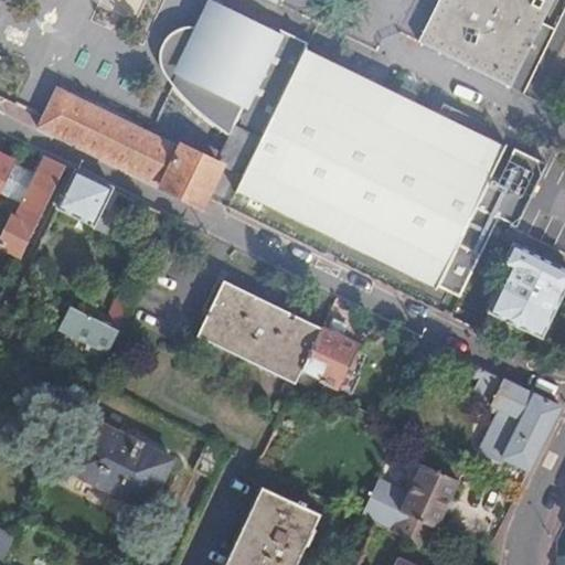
[(242,109),(276,31),(203,0),(196,0),(164,75),(228,102),(220,121),(224,124),(232,106),(242,109)]
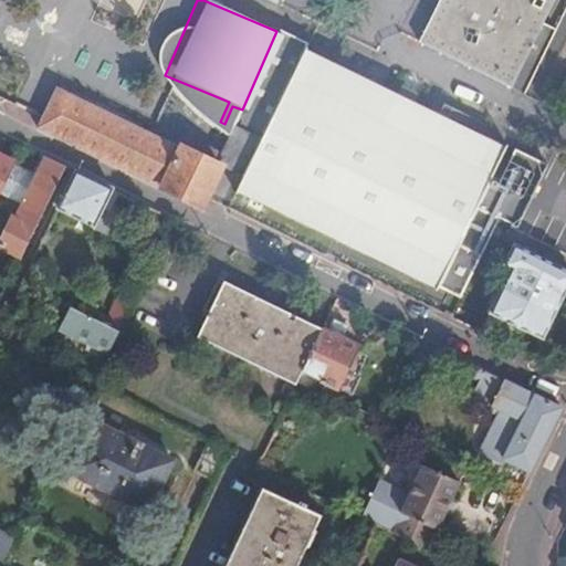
[(419,0),(418,0),(405,32),(415,37),(429,4),(419,0)]
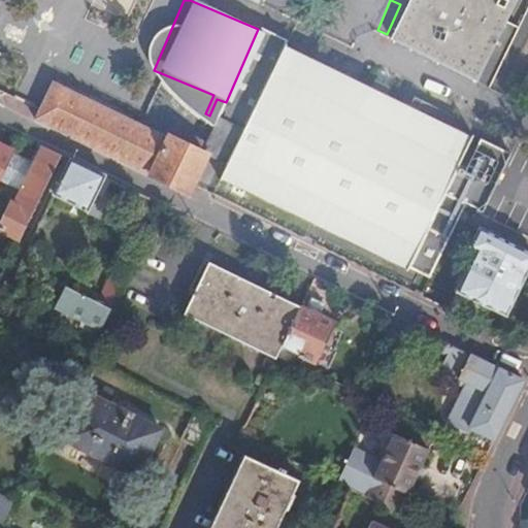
[(447,64),(480,0),(411,0),(393,38),(447,64)]
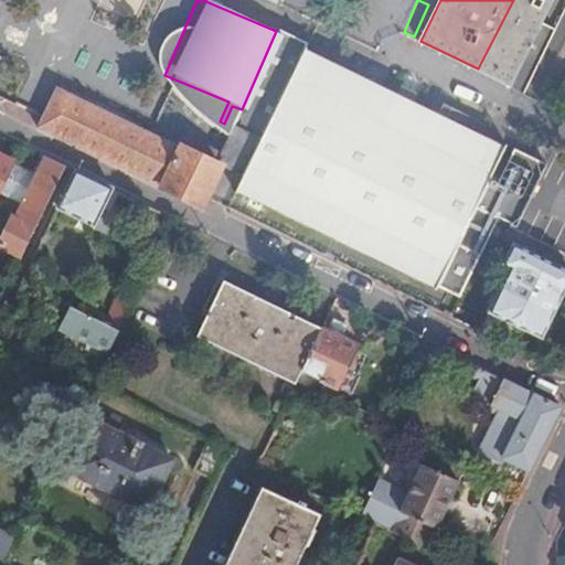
[(513,0),(478,68),(513,86),(555,0),(513,0)]
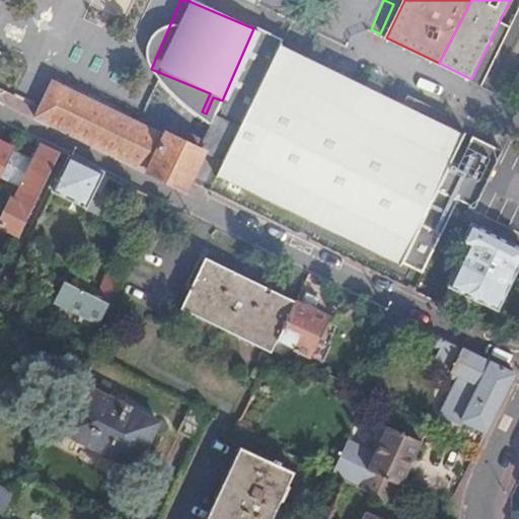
[(464,136),(281,44),(217,174),(400,266),(420,226),(440,236),(457,202),(475,211),(503,154),(471,138),(454,172),(448,169),(464,136)]
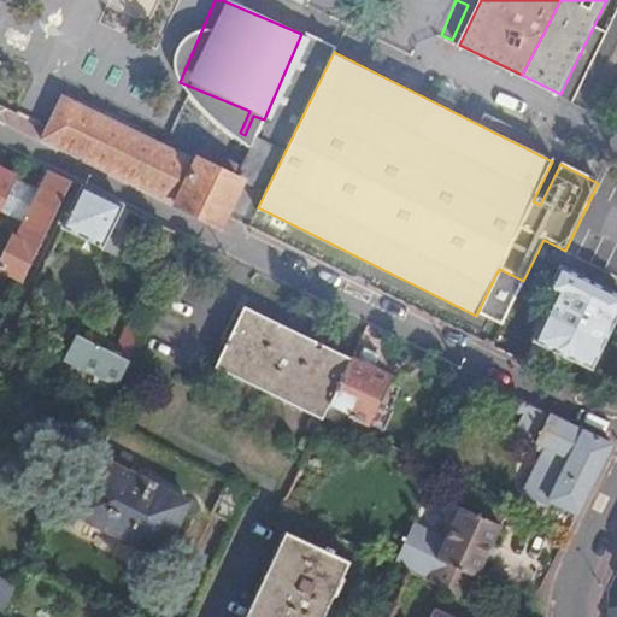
[(63,97),(41,139),(115,175),(218,225),(239,181),(199,162),(198,163),(63,97)]
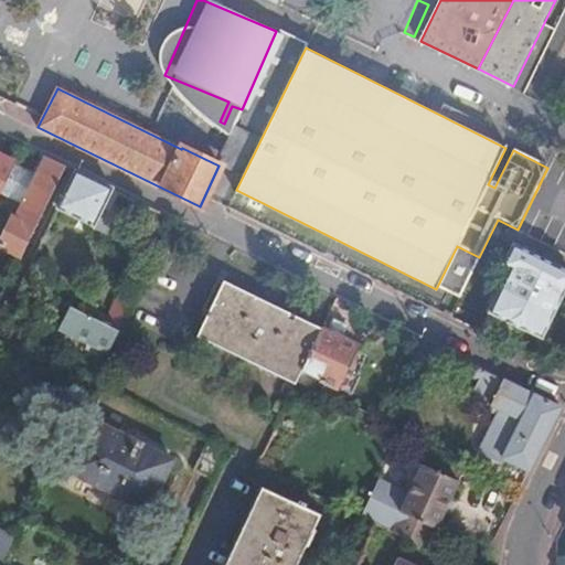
[(65,164),(45,156),(14,219),(12,216),(0,241),(0,244),(22,255),(65,164)]
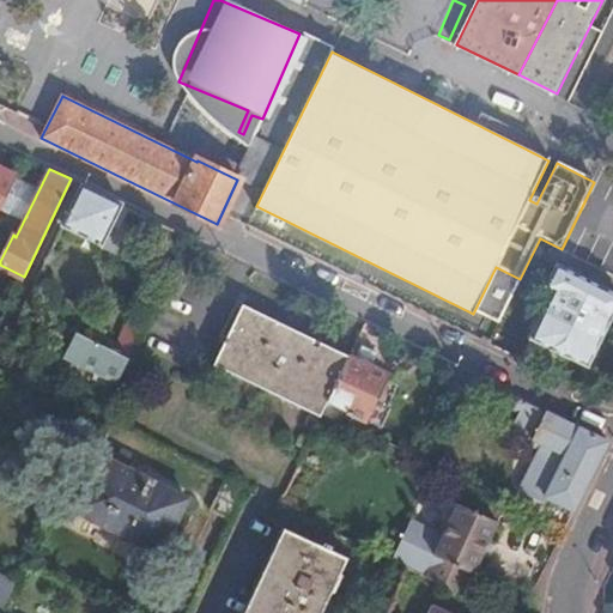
[(0,199),(12,176),(0,169),(0,199)]
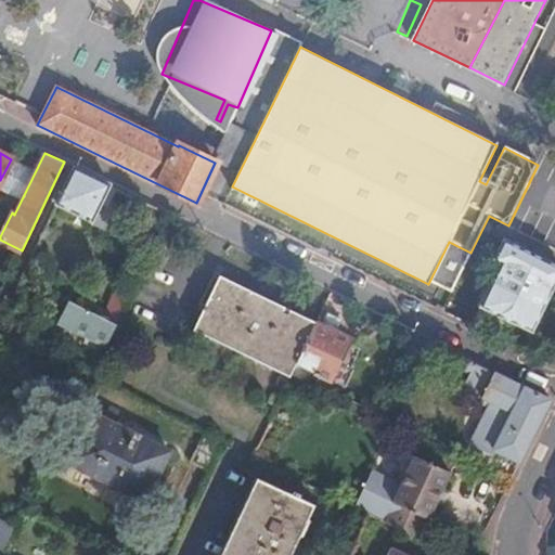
[(76,167),(57,204),(92,222),(111,184),(76,167)]
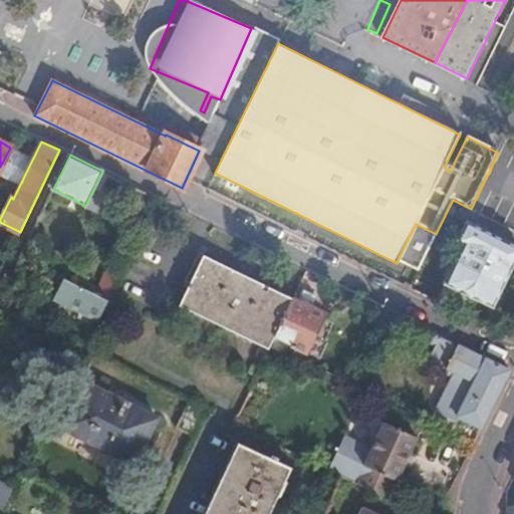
[(513,260),(513,245),(467,223),(459,240),(465,243),(446,283),(492,306),(513,260)]
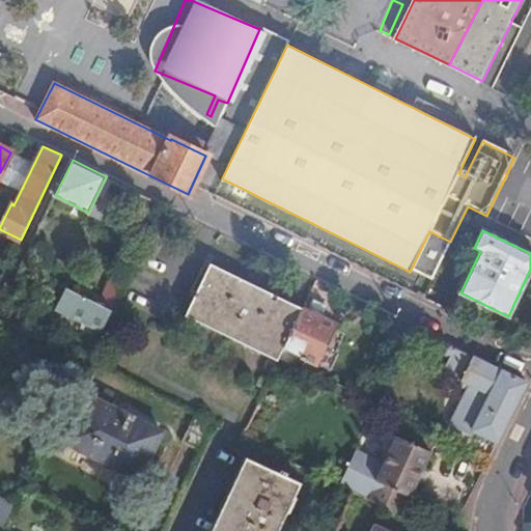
[(285,345),(304,309),(212,263),(186,315),(278,361),(280,356),(285,345)]
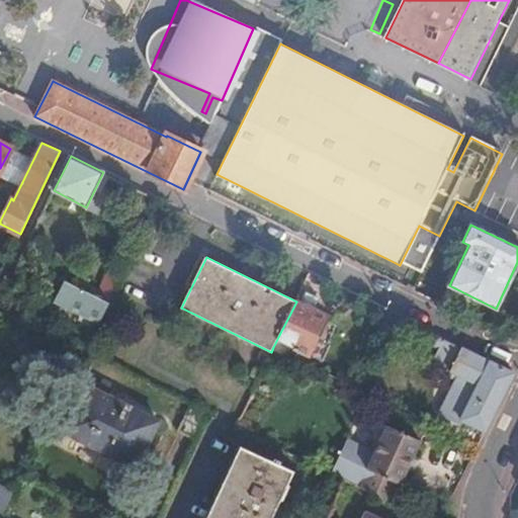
[(90,325),(96,328),(108,303),(65,281),(55,301),(93,321),(90,325)]
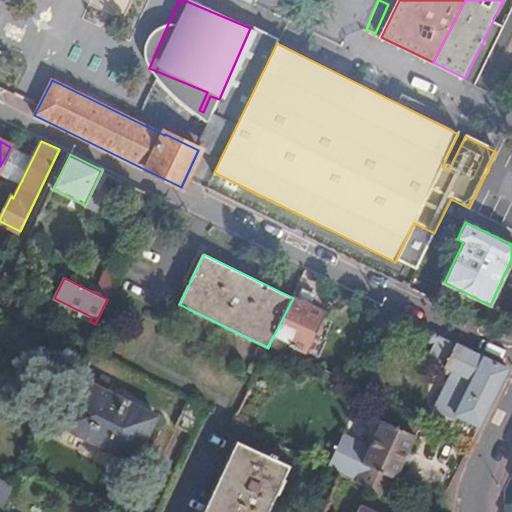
[(324,313),(293,298),(275,333),(306,349),(324,313)]
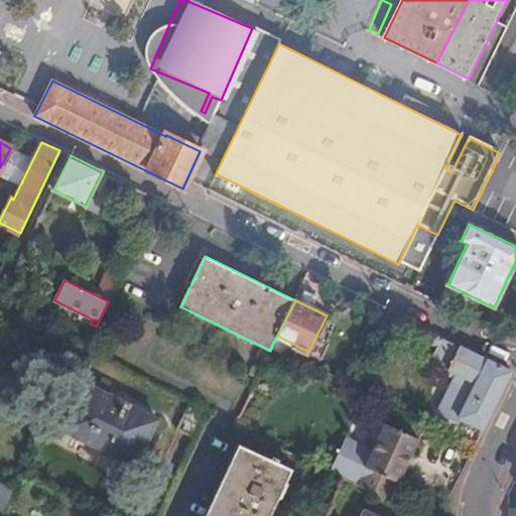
[(459,418),(482,429),(511,371),(430,332),(425,340),(436,345),(432,352),(444,357),(440,364),(449,369),(447,373),(455,377),(436,412),(456,422),(459,418)]
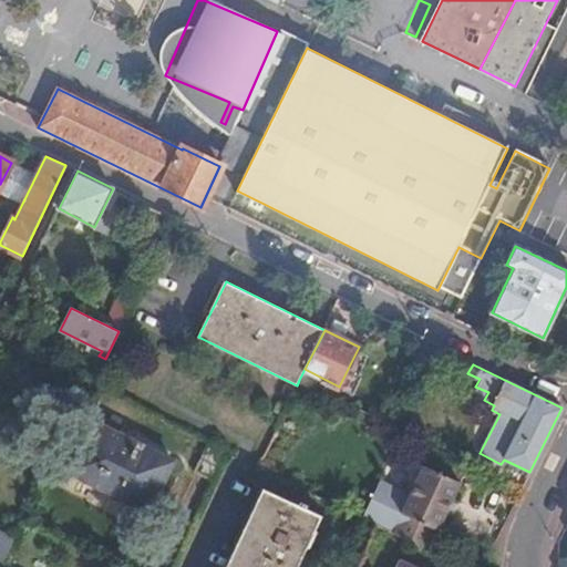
[(92,384),(86,395),(106,405),(112,394),(92,384)]
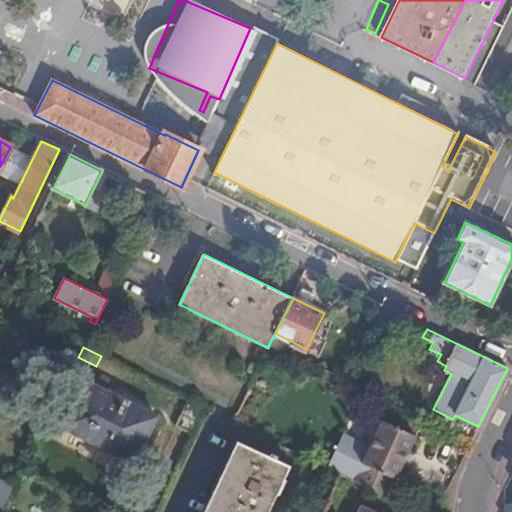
[(154,419),(83,383),(61,427),(133,463),(154,419)]
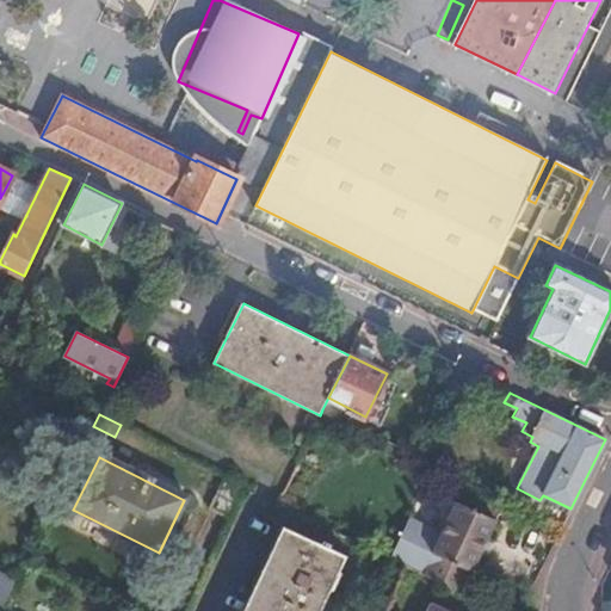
[(244,486),(227,476),(211,507),(229,517),(244,486)]
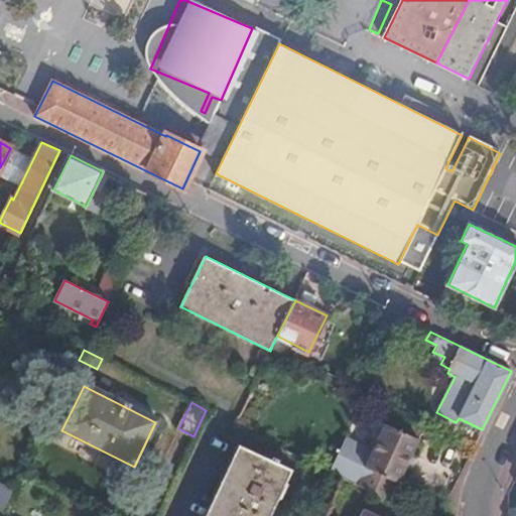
[(388,499),(389,498),(418,434),(388,419),(358,483),(358,485),(388,499)]
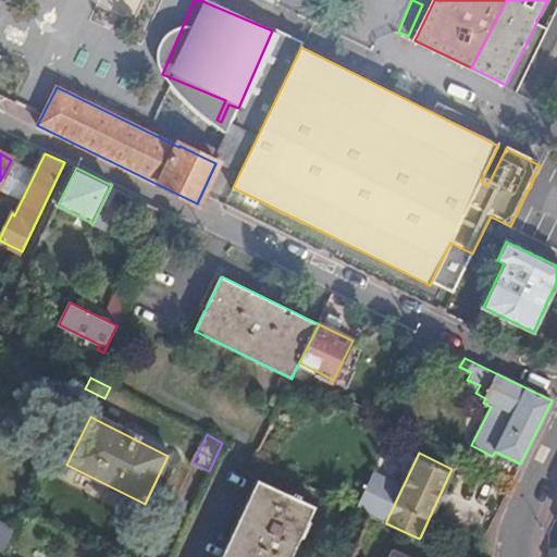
[(292,556),(314,509),(258,481),(222,556),(292,556)]
